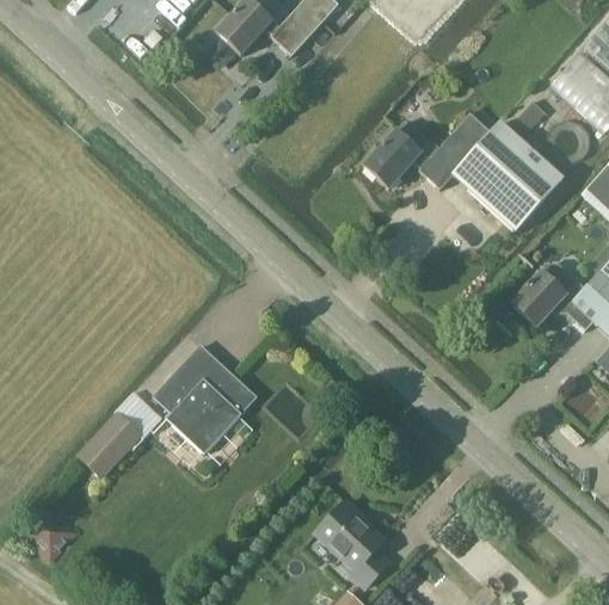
[(290,51),(336,0),(299,0),(278,24),(251,0),(241,0),(215,30),(240,53),(264,25),(271,32),(270,34),(290,51)]
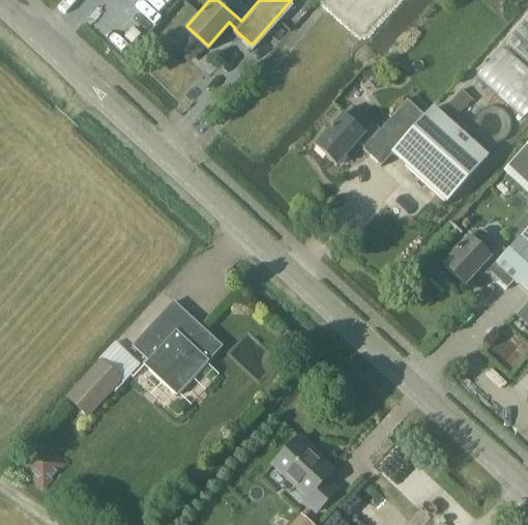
[(527,12),(504,39),(527,60),(527,12)]
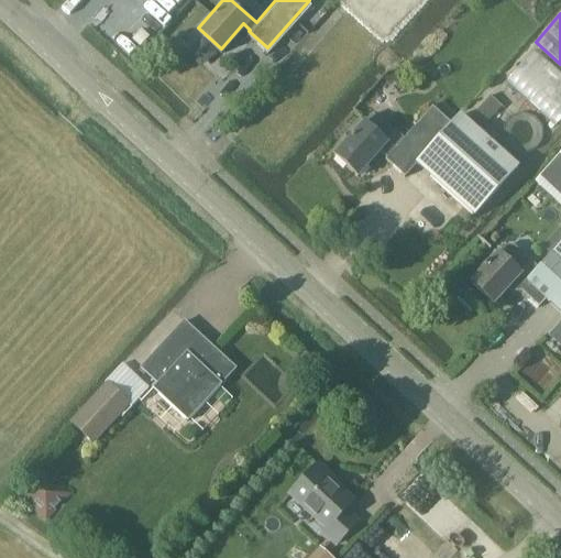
[(146,32),(139,25),(129,35),(136,42),(146,32)]
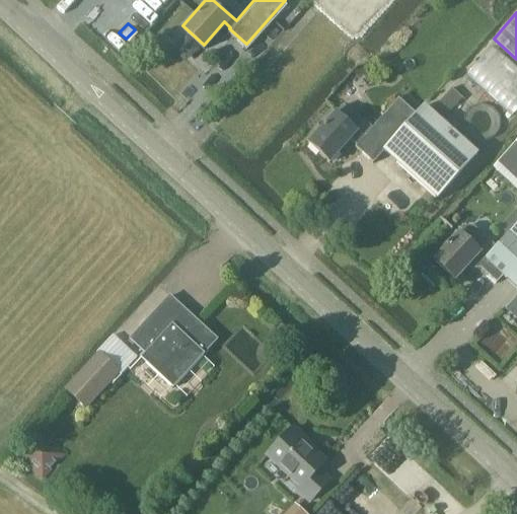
[(449,109),(462,95),(452,86),(439,100),(449,109)]
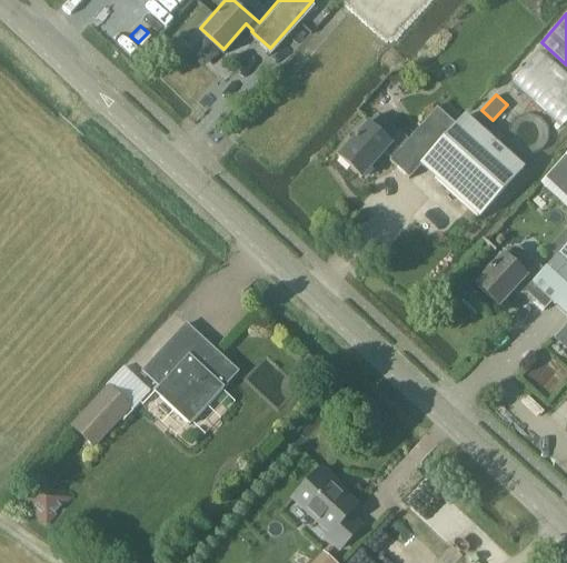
[(367,119),(337,151),(360,173),(384,150),(389,154),(388,156),(408,174),(420,161),(479,215),(524,166),(465,112),(456,122),(436,104),(407,137),(399,129),(391,129),(385,136),(367,119)]
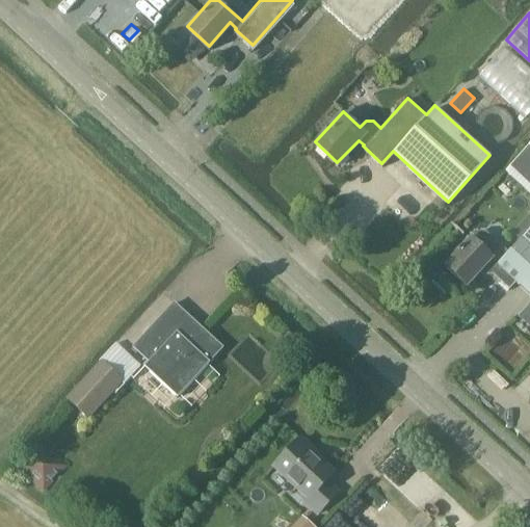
[(469,236),(444,262),(466,283),(484,263),(491,269),(489,269),(506,285),(513,278),(529,293),(529,145),(528,142),(505,167),(520,181),(529,190),(529,225),(521,235),(497,261),(484,251),(492,243),(492,234),(484,228),(475,229),(469,236)]
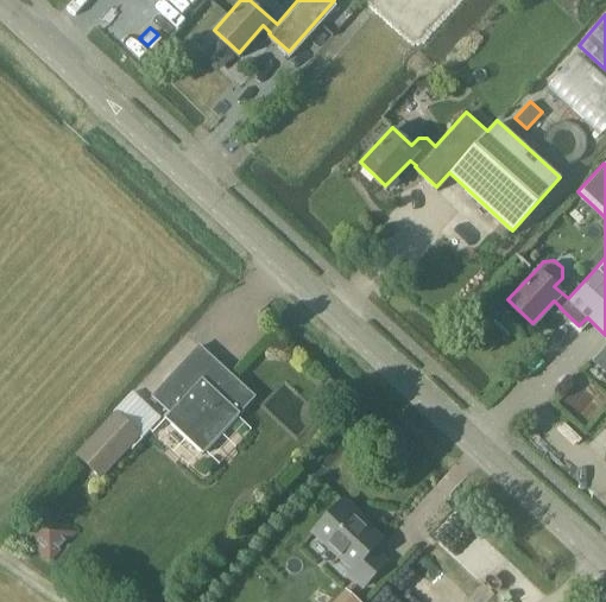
[(235,409),(251,393),(208,353),(184,379),(172,368),(150,392),(169,410),(164,414),(201,449),(238,410),(235,409)]
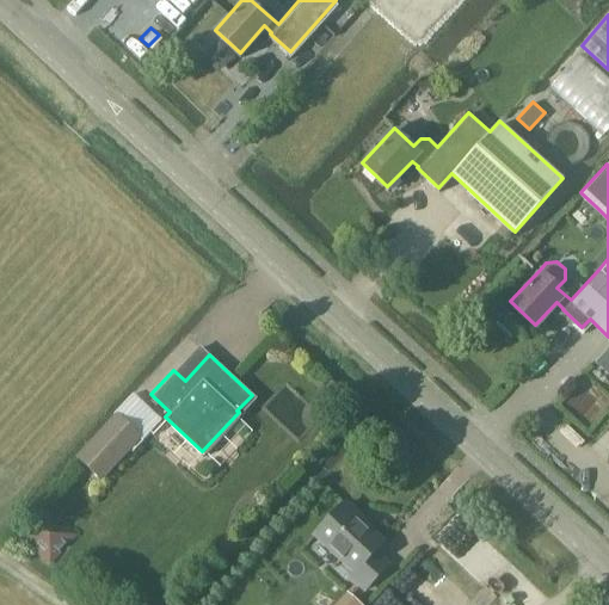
[(608,395),(586,371),(567,389),(591,414),(608,395)]
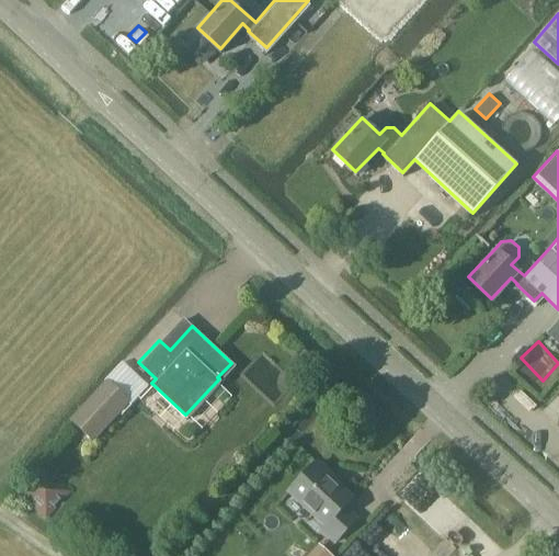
[(126,398),(104,379),(69,418),(91,437),(126,398)]
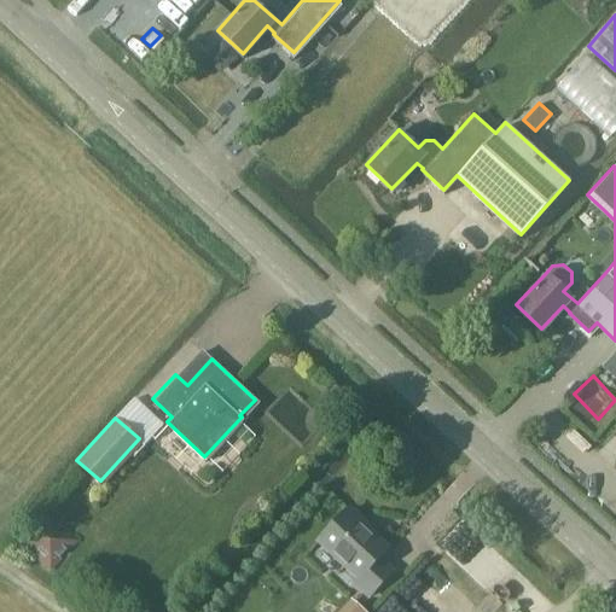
[(367,592),(389,567),(376,555),(384,545),(370,531),(367,532),(356,523),(361,518),(347,505),(317,537),(356,573),(352,578),(367,592)]
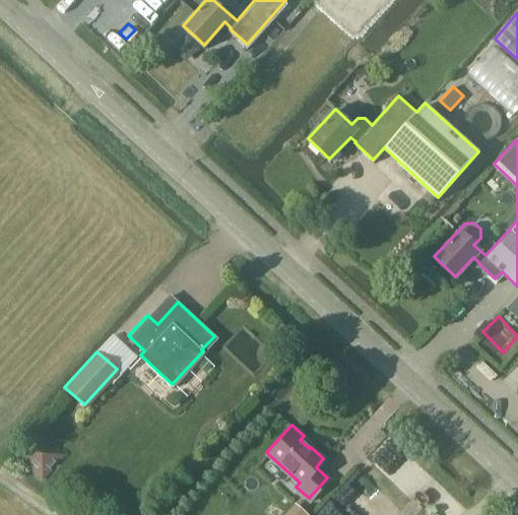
[(66,453),(55,443),(50,449),(48,447),(53,441),(41,431),(17,456),(43,478),(66,453)]
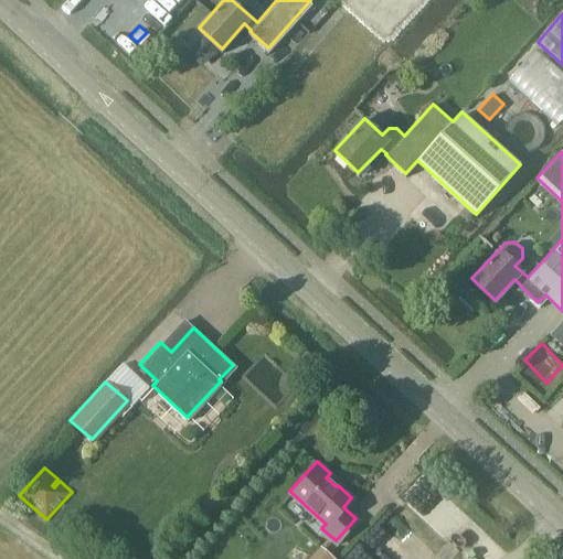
[(318,546),(305,558),(332,558),(318,546)]
